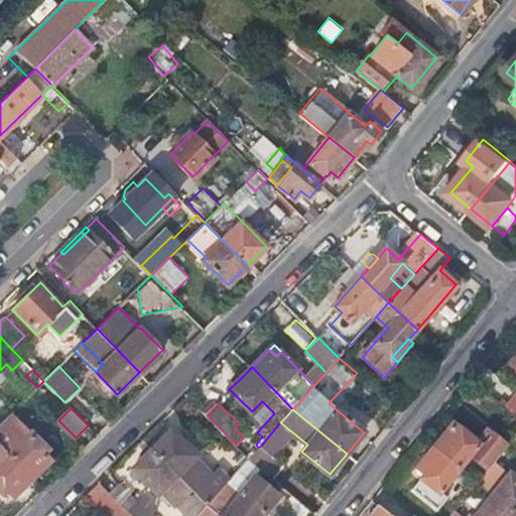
[(12,412),(0,423),(0,444),(9,455),(32,477),(49,460),(43,453),(47,448),(12,412)]
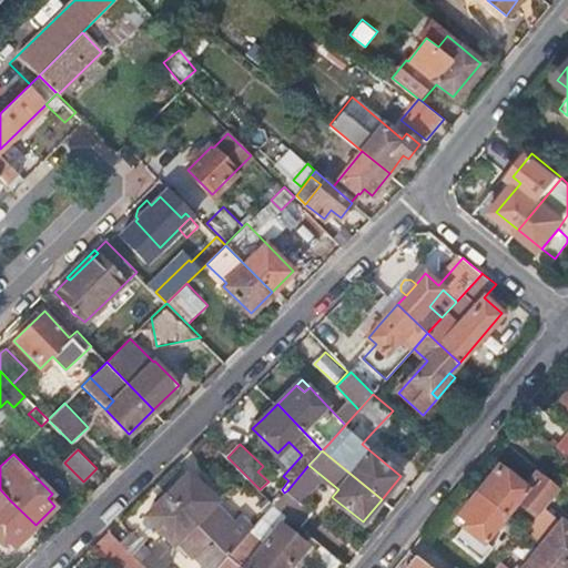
[(499,466),(477,493),(504,515),(525,531),(544,508),(559,488),(543,476),(539,482),(534,477),(526,487),(499,466)]
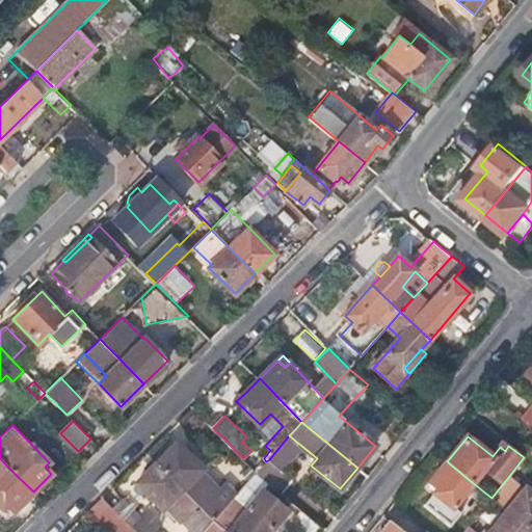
[(177,444),(157,463),(214,521),(233,499),(237,494),(225,482),(217,490),(198,472),(202,469),(177,444)]
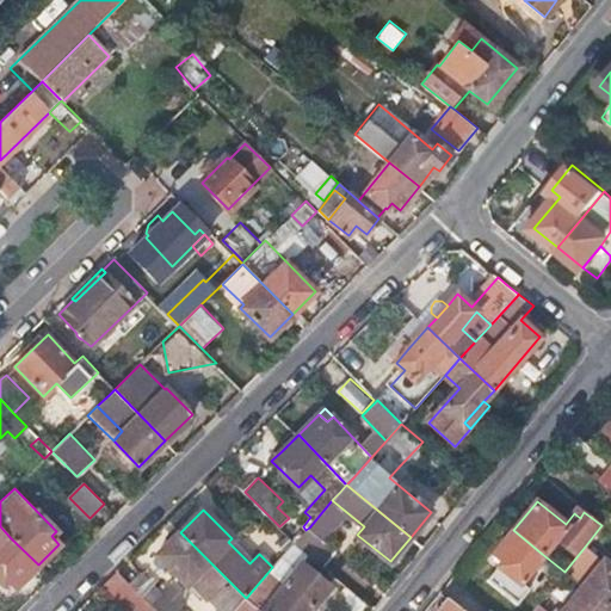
[(38,565),(11,538),(0,526),(0,579),(4,584),(8,578),(17,586),(38,565)]
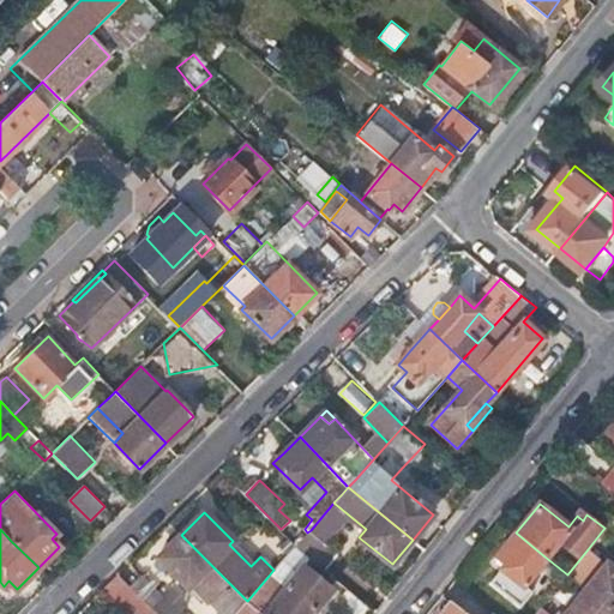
[(307,533),(296,545),(302,551),(309,557),(324,569),(338,553),(311,530),(307,533)]
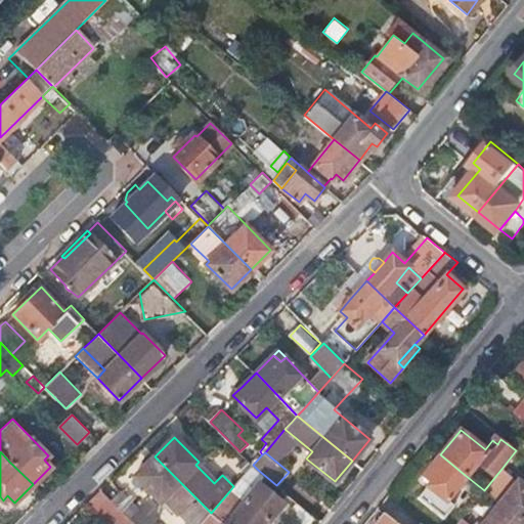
[(465,475),(440,454),(425,474),(432,479),(418,497),(443,518),(453,505),(445,498),(465,475)]
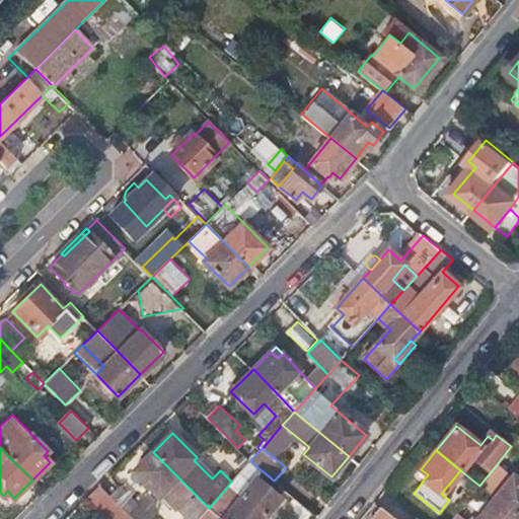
[(209,508),(153,452),(134,470),(158,496),(165,489),(195,518),(198,518),(207,509),(209,508)]
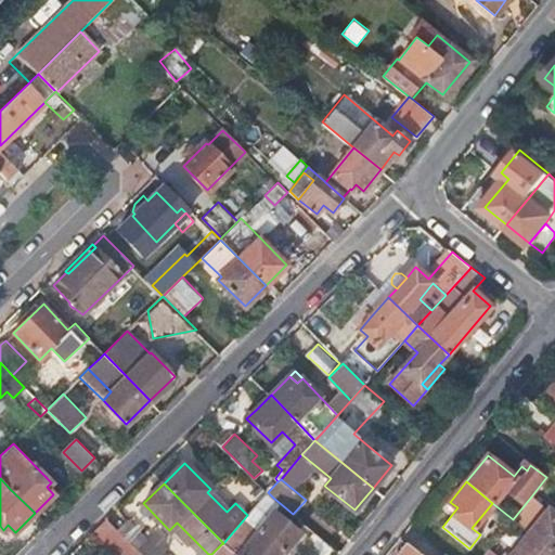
[(254,508),(247,515),(243,520),(256,532),(273,512),(280,503),(273,498),(268,492),(254,508)]
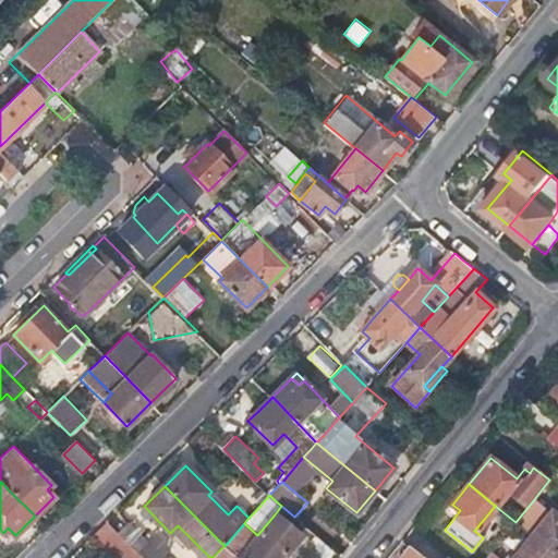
[(534,499),(516,522),(525,530),(544,507),(534,499)]
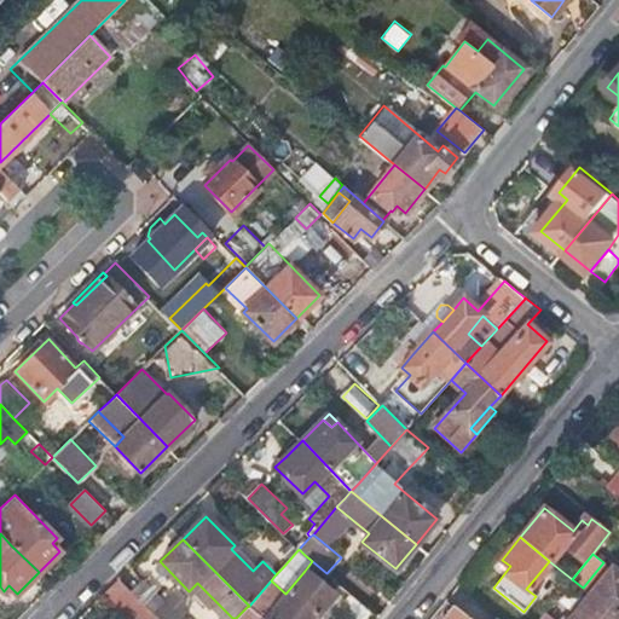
[(590,594),(618,617),(618,576),(611,570),(590,594)]
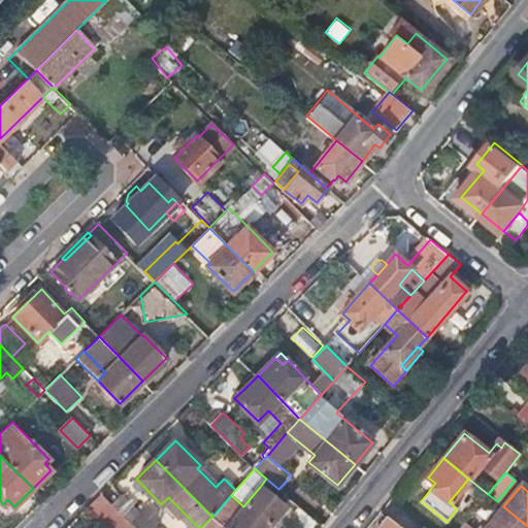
[(231,495),(212,517),(226,527),(266,527),(285,506),(260,487),(243,506),(231,495)]
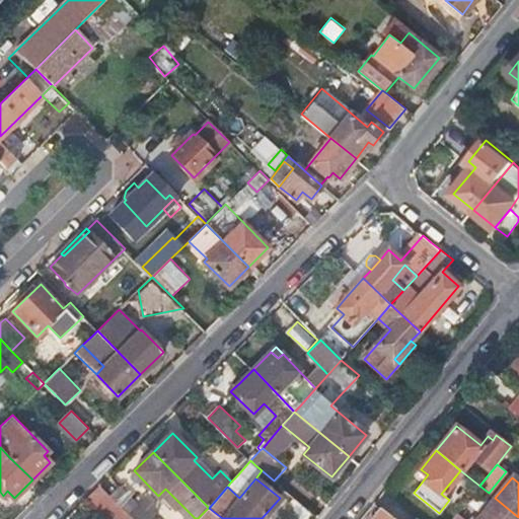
[(100,485),(87,497),(109,518),(132,518),(134,518),(128,512),(110,495),(100,485)]
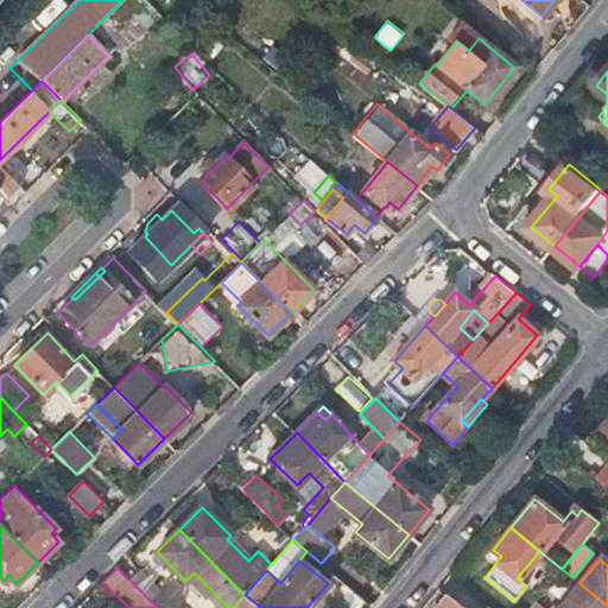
[(141,568),(130,580),(150,600),(162,588),(141,568)]
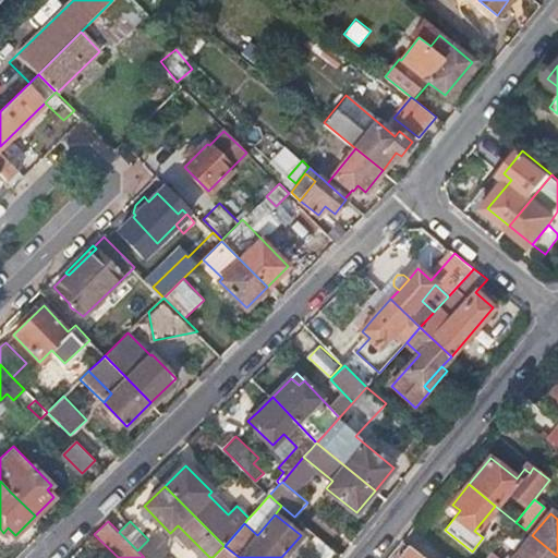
[(557,557),(557,556),(532,535),(512,557),(557,557)]
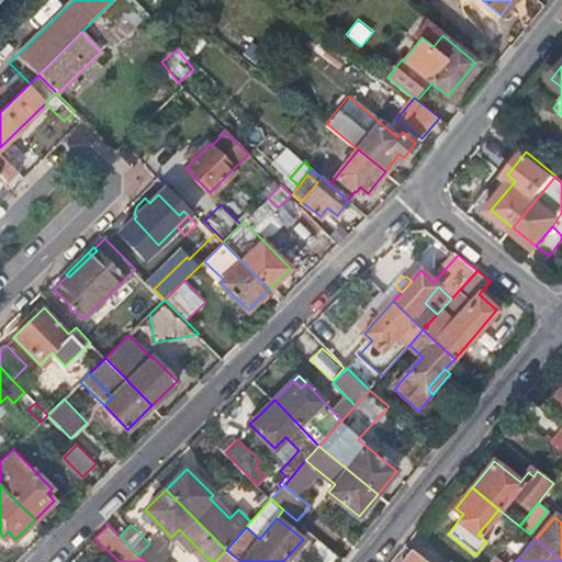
[(428,561),(412,549),(401,561),(428,561)]
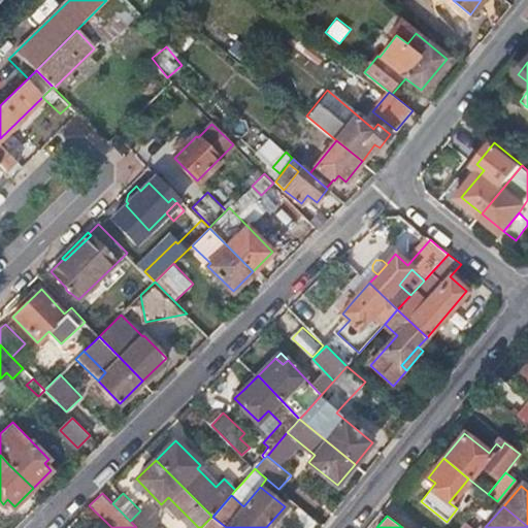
[(210,518),(201,527),(226,527),(212,517),(210,518)]
